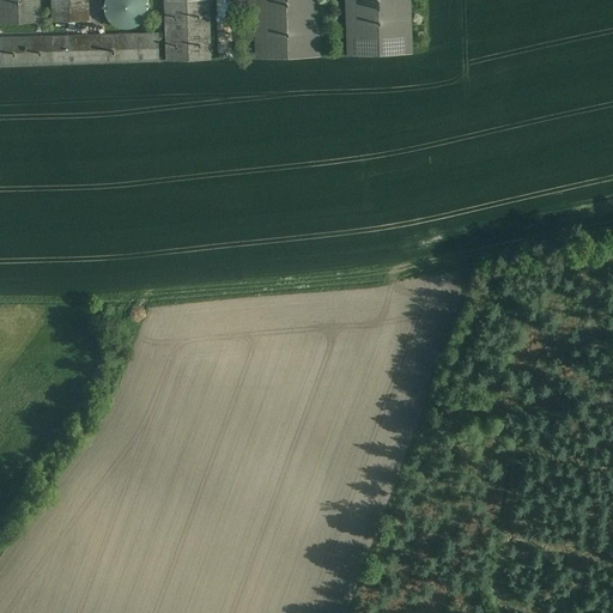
[(38,0),(0,0),(0,23),(41,22),(38,0)]
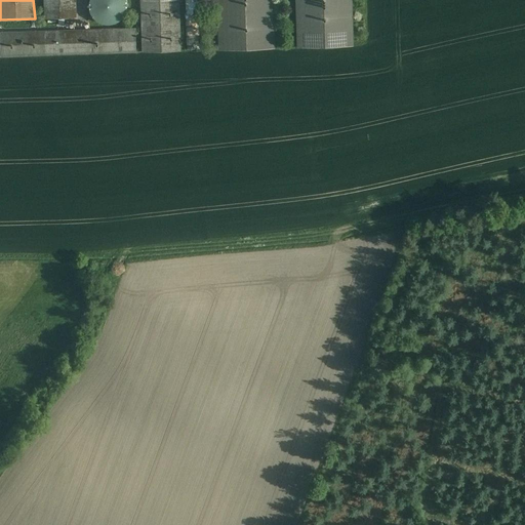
[(76,0),(43,0),(44,18),(77,17),(76,0)]
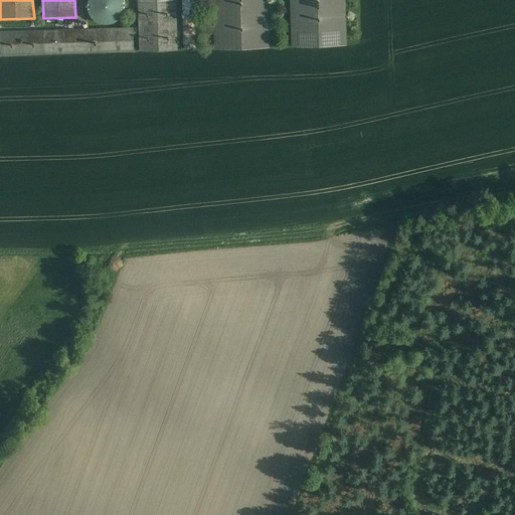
[(88,0),(88,1),(88,4),(88,7),(88,10),(89,13),(91,15),(93,18),(95,20),(98,22),(100,23),(103,24),(107,24),(110,24),(113,23),(115,22),(118,20),(120,18),(122,16),(124,13),(125,10),(125,7),(125,4),(125,1),(124,0),(88,0)]
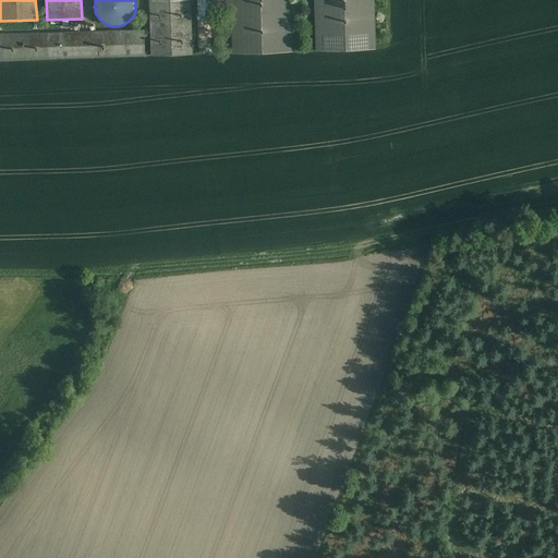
[(190,0),(149,0),(152,56),(193,53),(190,0)]
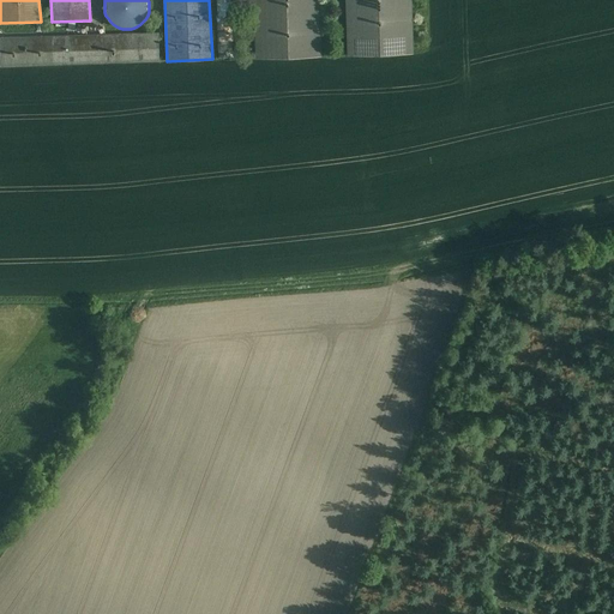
[(318,0),(256,0),(258,58),(320,56),(318,0)]
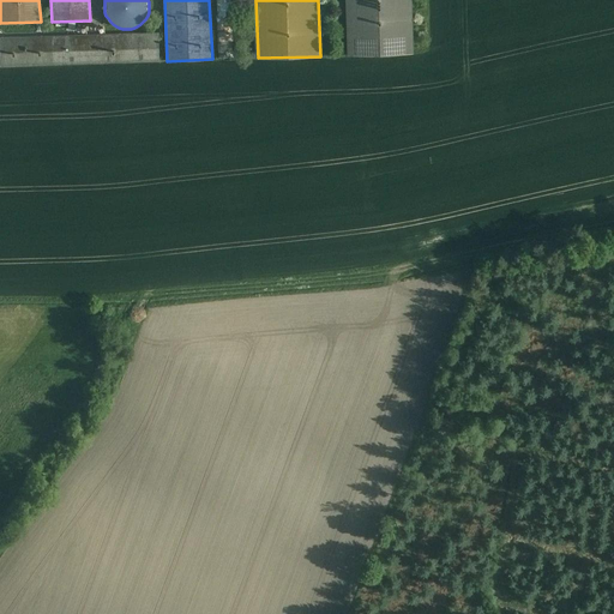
[(409,0),(347,0),(349,55),(411,54),(409,0)]
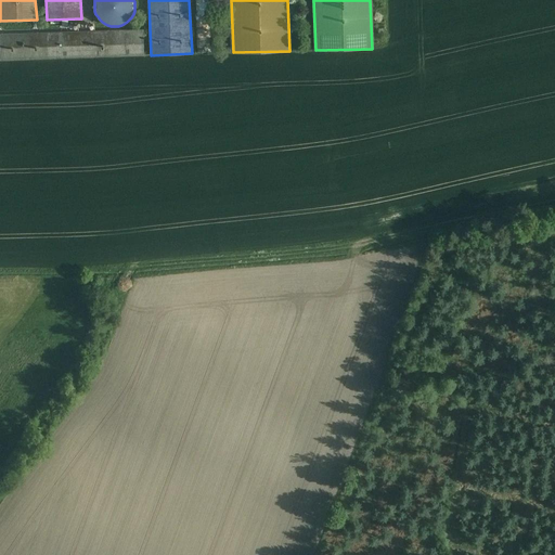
[(143,29),(0,34),(0,37),(1,59),(144,55),(143,29)]
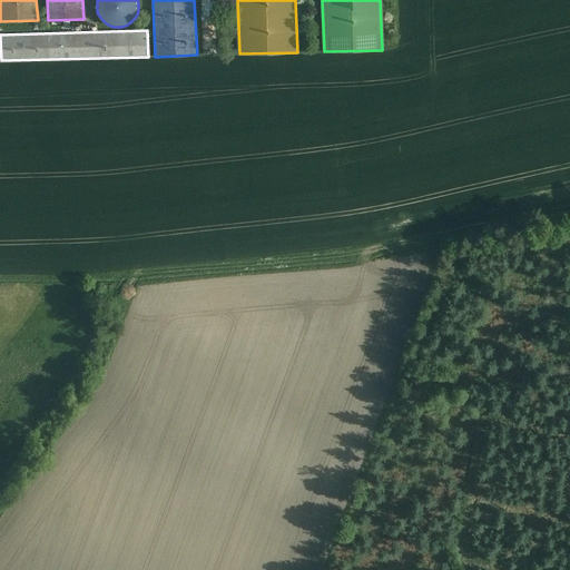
All buildings are outlined.
